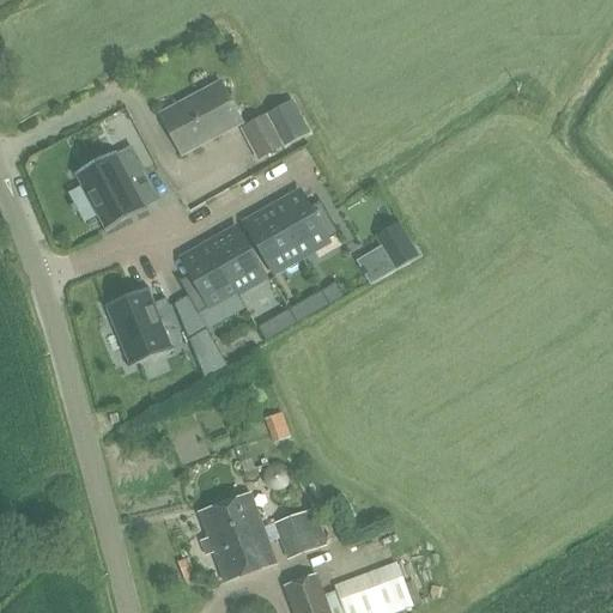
[(182,156),(243,123),(222,84),(161,116),(182,156)]
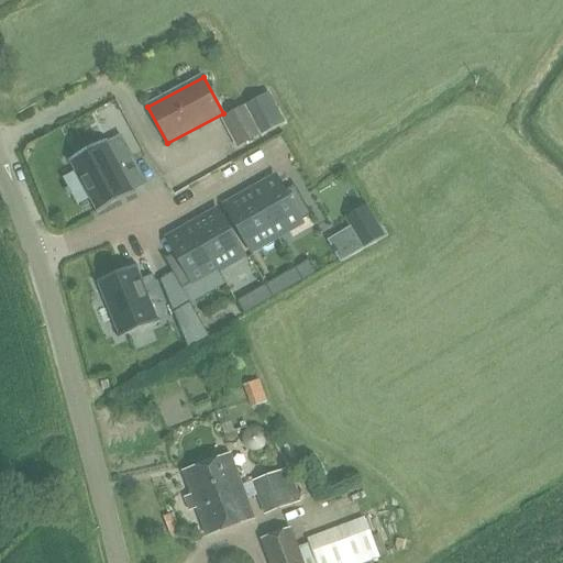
[(287,122),(271,92),(221,119),(238,148),(264,134),(287,122)]
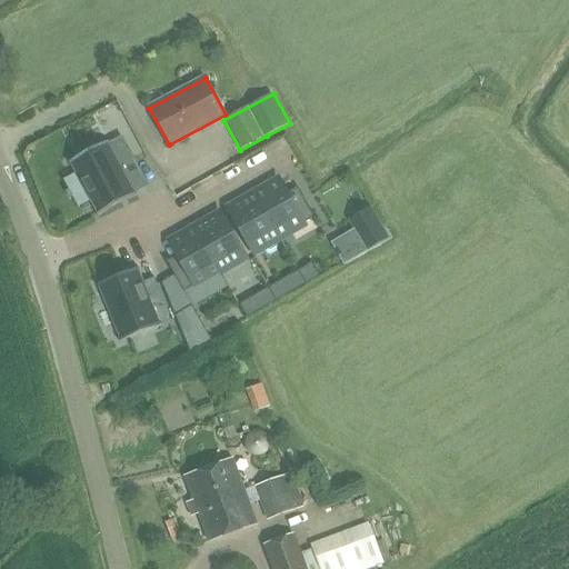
[(70,162),(100,217),(137,196),(107,142),(70,162)]
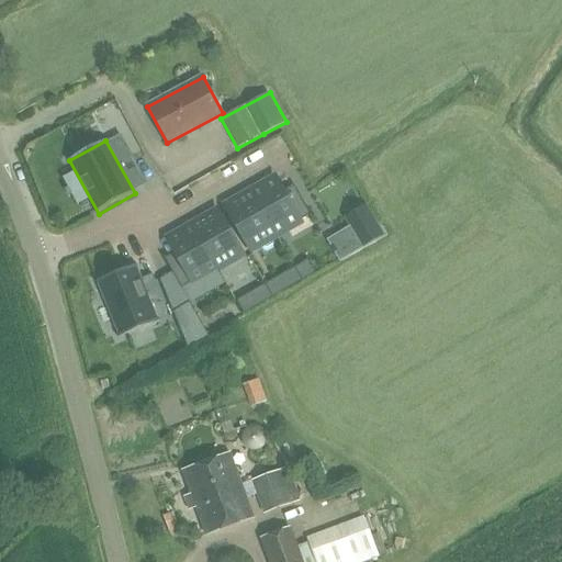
[(285,190),(276,173),(248,189),(278,239),(305,224),(303,220),(312,215),(294,184),(285,190)]
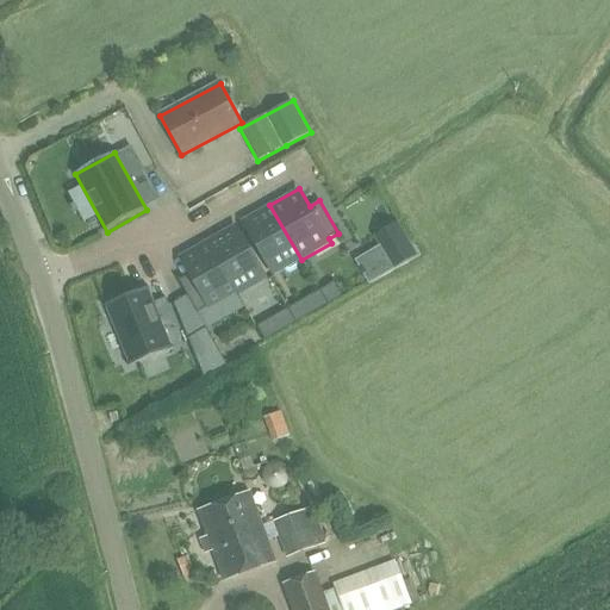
[(302,260),(269,205),(241,222),(273,277),(302,260)]
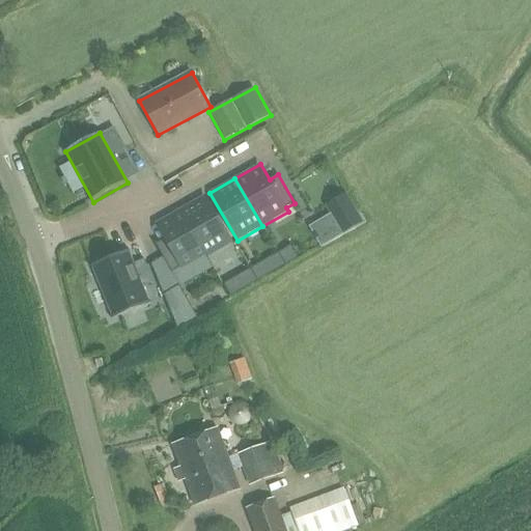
[(340,234),(360,223),(344,195),(325,206),(340,234)]
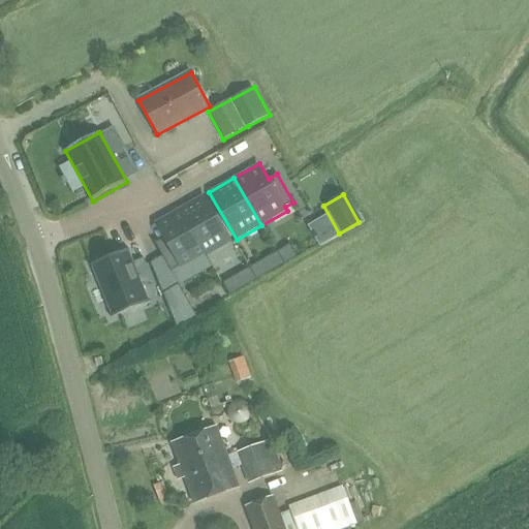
[(227,238),(206,200),(182,214),(204,251),(227,238)]
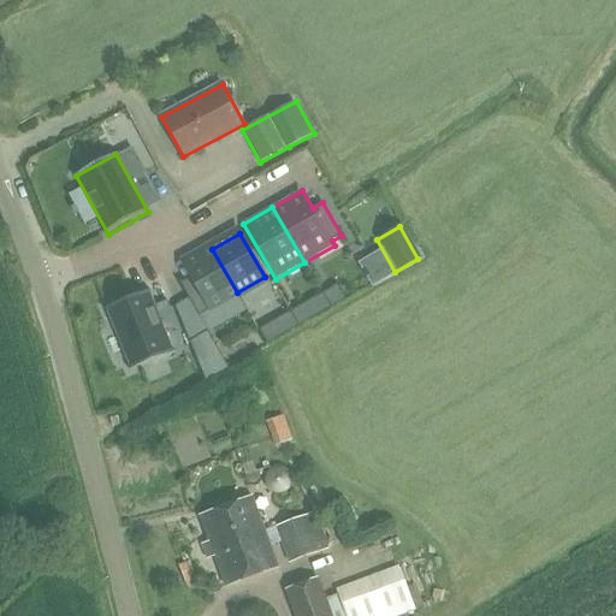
[(237,292),(212,249),(187,264),(195,277),(182,284),(199,315),(237,292)]
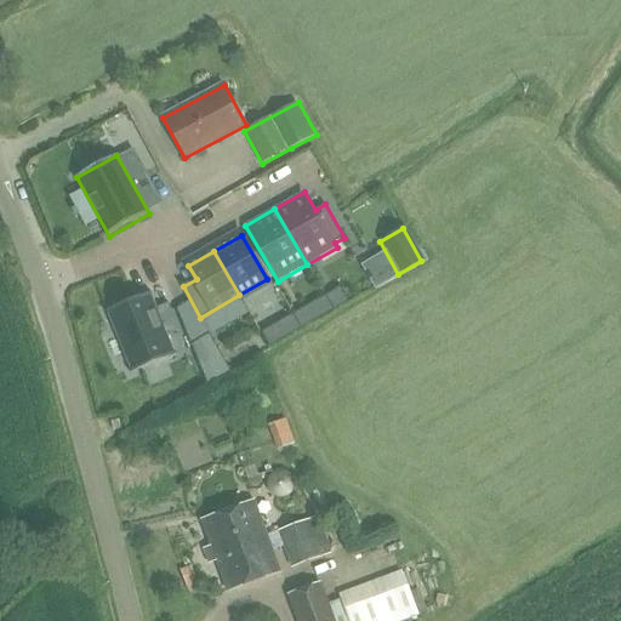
[(341,288),(326,296),(334,309),(348,301),(341,288)]
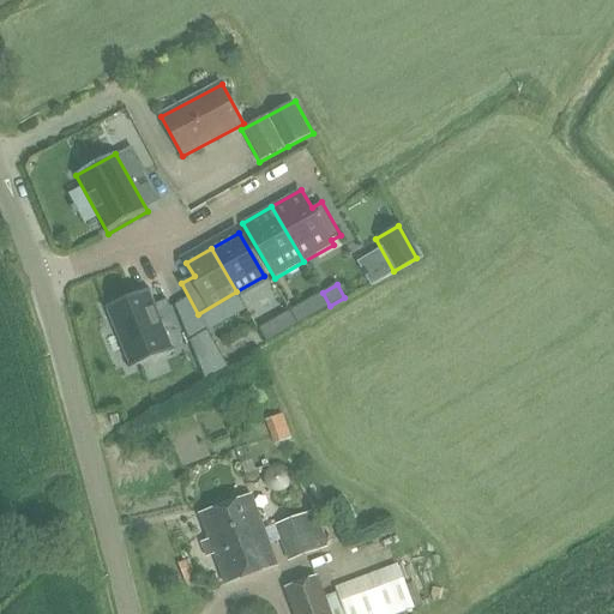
[(149,293),(110,306),(133,367),(172,354),(163,333),(178,329),(168,304),(155,308),(149,293)]
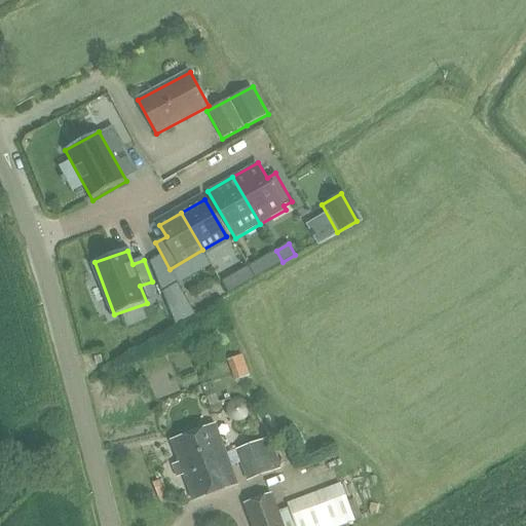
[(282,262),(275,251),(262,259),(269,270),(282,262)]
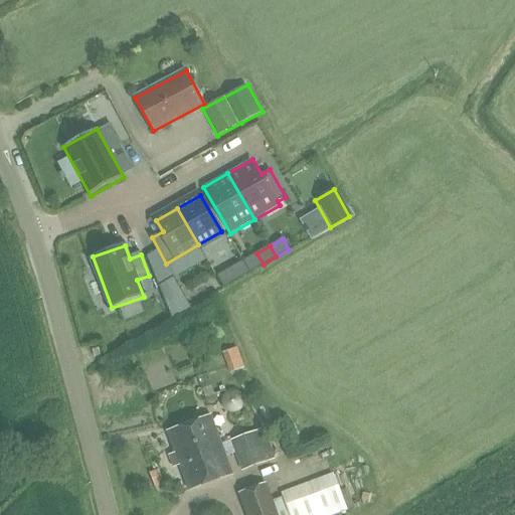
[(249,273),(242,262),(230,269),(236,280),(249,273)]
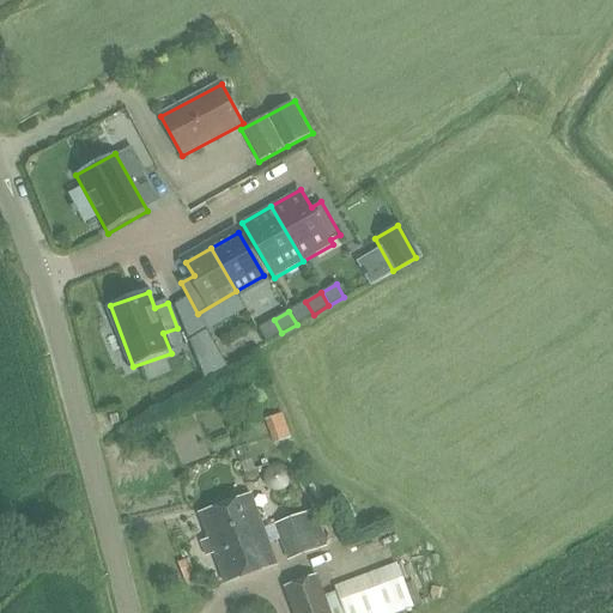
[(206,331),(189,340),(204,380),(226,366),(206,331)]
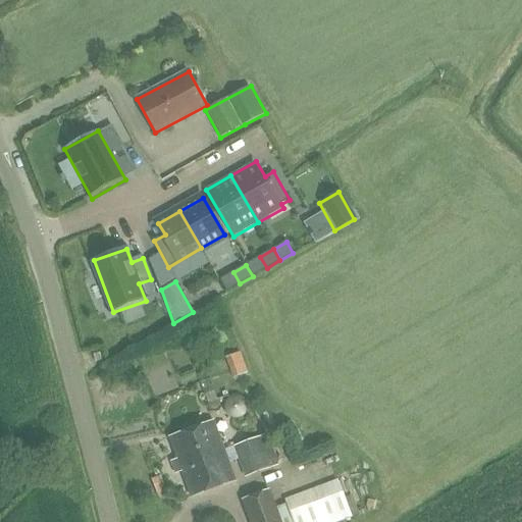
[(242,352),(240,352),(225,358),(233,378),(250,372),(242,352)]
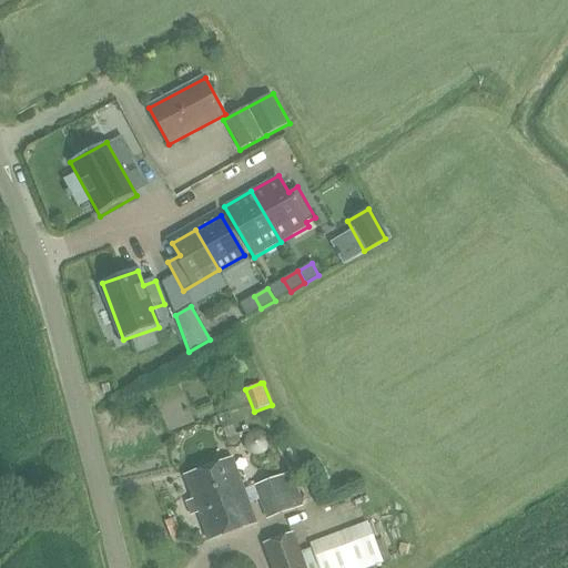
[(256,524),(250,504),(245,490),(233,458),(185,476),(209,541),(256,524)]
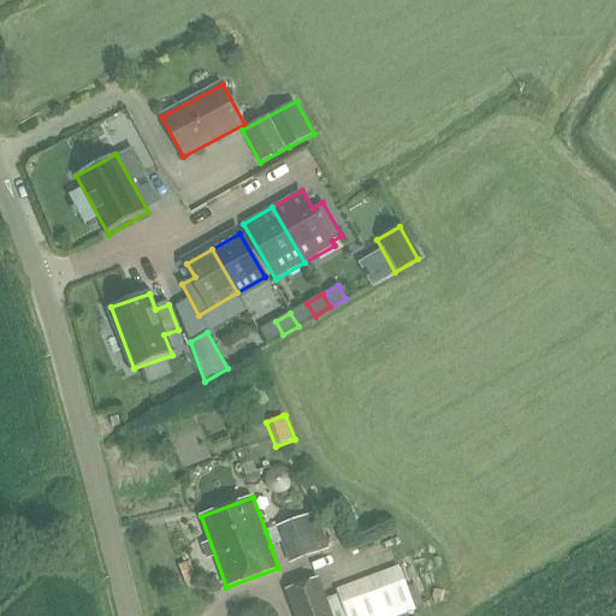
[(315,511),(276,526),(290,563),(330,549),(315,511)]
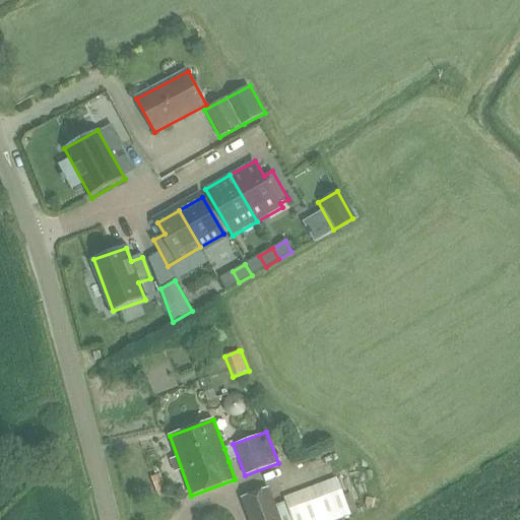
[(293,519),(337,519),(351,515),(337,478),(284,497),(293,519)]
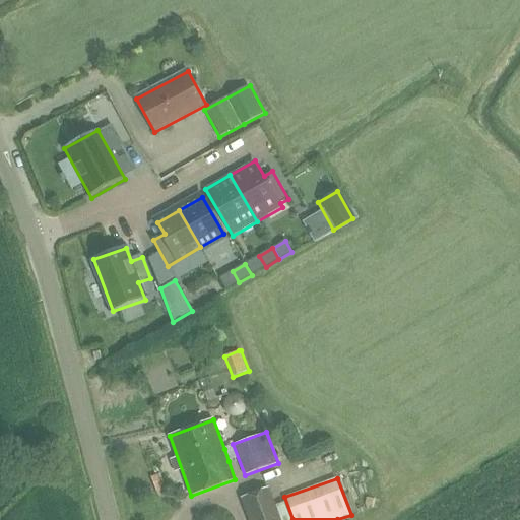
[(278,519),(271,499),(268,490),(242,499),(249,519),(278,519)]
